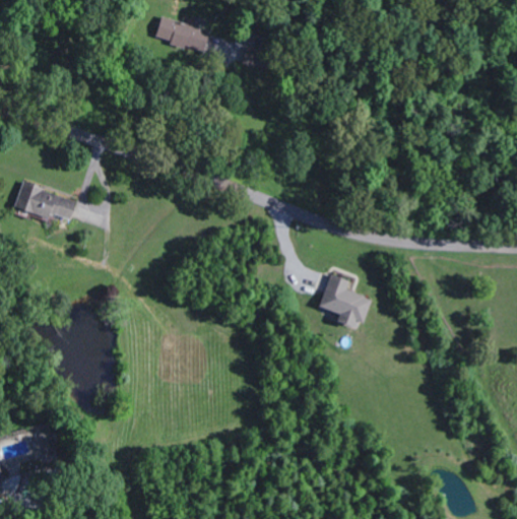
[(154,38),(203,50),(208,28),(159,17),(154,38)]
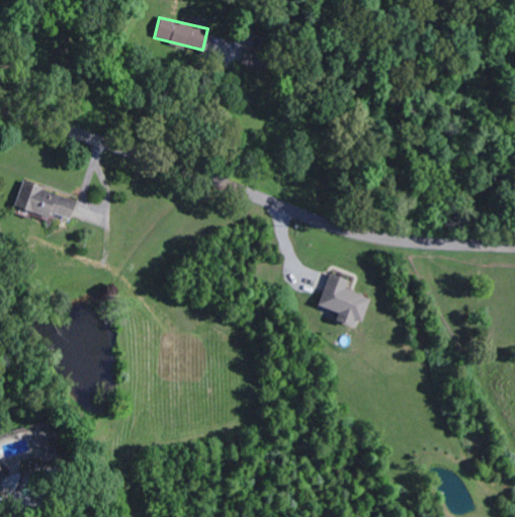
[(264,70),(269,54),(245,47),(240,64),(264,70)]
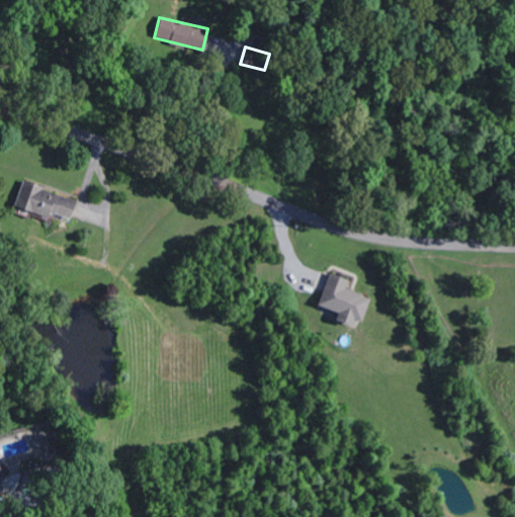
[(14,208),(48,216),(49,212),(71,219),(76,196),(20,184),(14,208)]
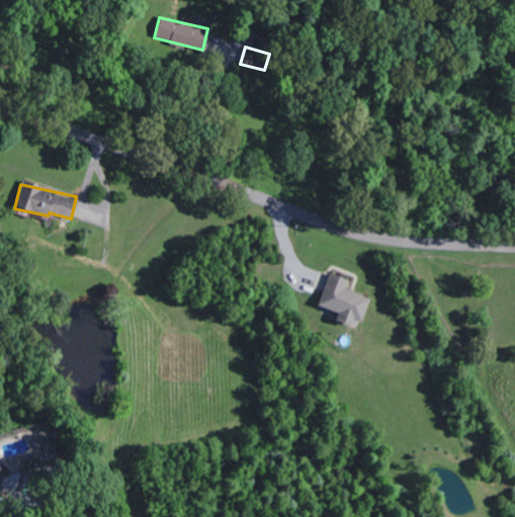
[(363,321),(370,296),(345,289),(348,279),(328,273),(318,306),(338,312),(336,320),(352,325),(354,318),(363,321)]
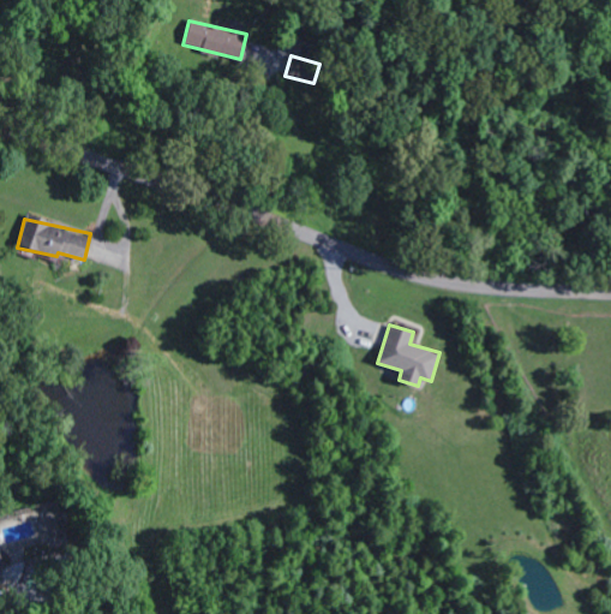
[(37,516),(42,536),(64,531),(59,511),(37,516)]
